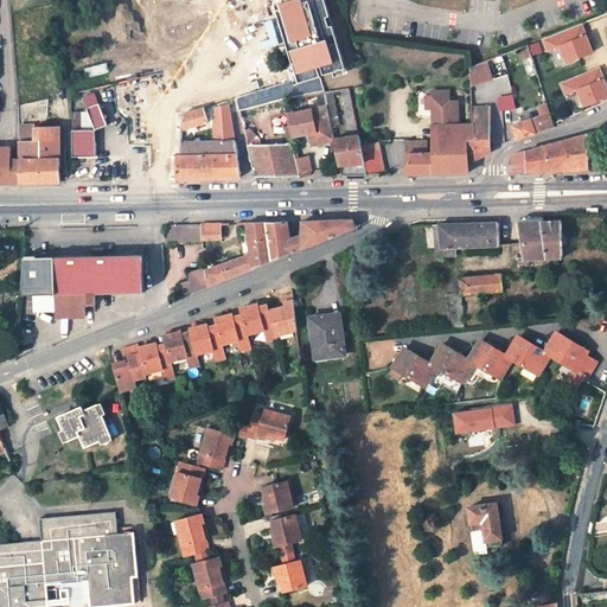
[(541,38),(545,51),(560,48),(564,62),(593,52),(582,24),(541,38)]
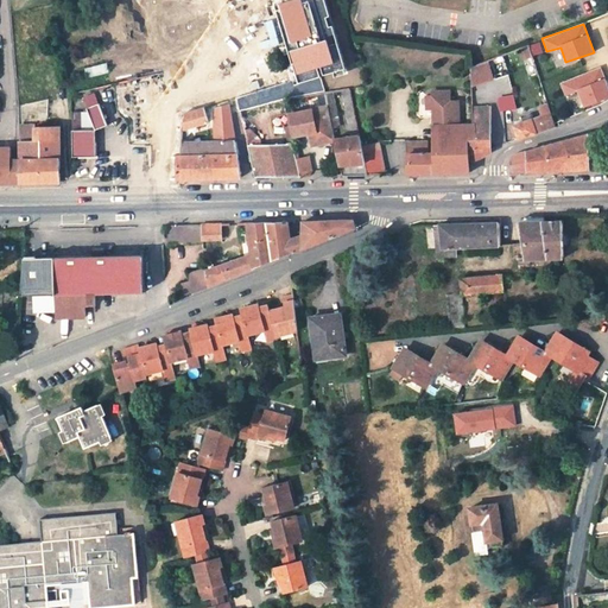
[(477,83),(492,77),(487,62),(472,68),(469,69),(469,70),(470,94),(470,96),(474,96),(474,92),(477,90),(476,83),(477,83)]
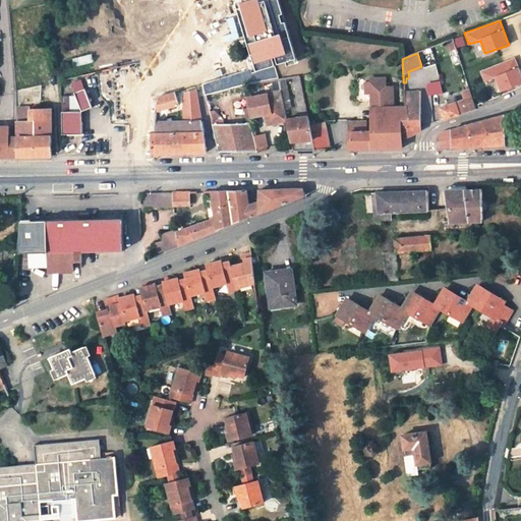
[(499,92),(520,82),(520,73),(515,57),(479,70),(483,82),(494,78),(499,92)]
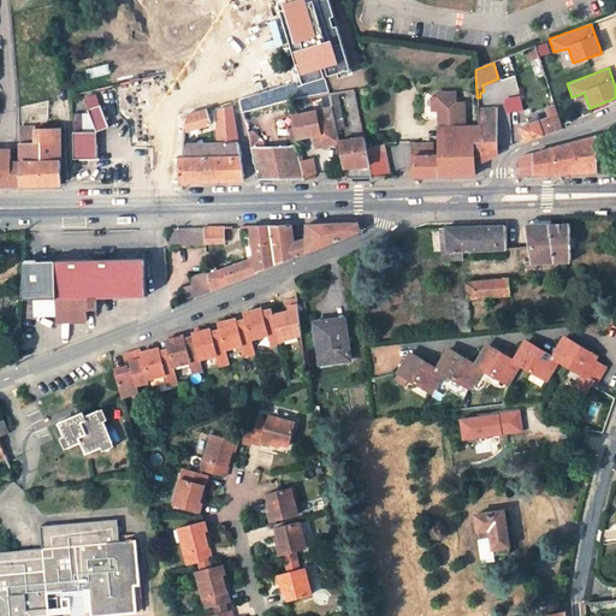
[(131,82),(134,111),(165,106),(182,105),(175,71),(158,75),(131,82)]
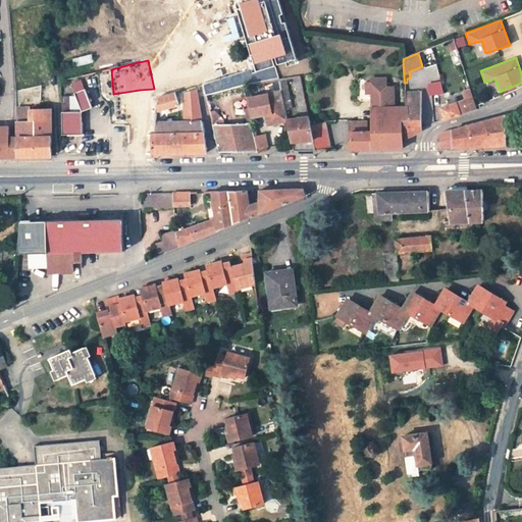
[(292,77),(300,117),(286,119),(286,121),(291,144),(292,143),(294,151),(315,151),(310,125),(300,76),(292,77)]
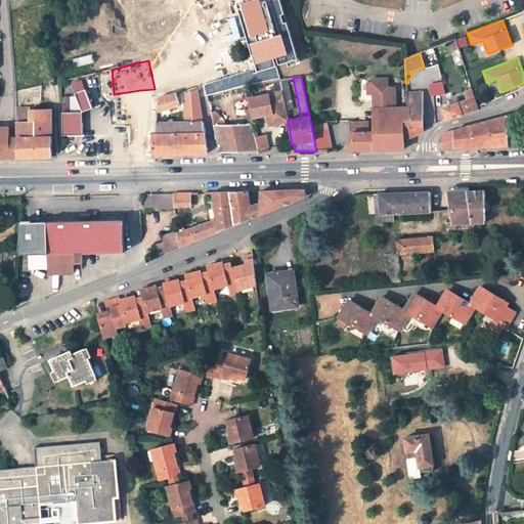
[(286,110),(293,108),(287,79),(279,80),(281,92),(286,110)]
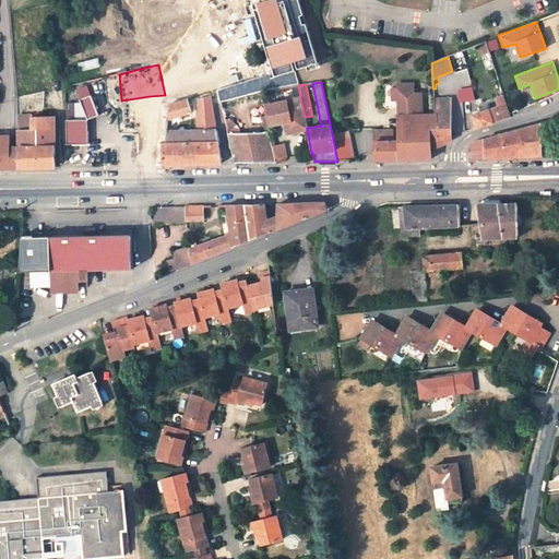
[(373,131),(375,161),(430,159),(430,147),(430,128),(436,128),(435,118),(423,118),(421,96),(415,96),(414,87),(397,87),(397,91),(393,91),(393,103),(397,103),(397,109),(401,113),(401,118),(399,118),(399,130),(407,130),(407,141),(399,141),(391,141),(391,131),(373,131)]
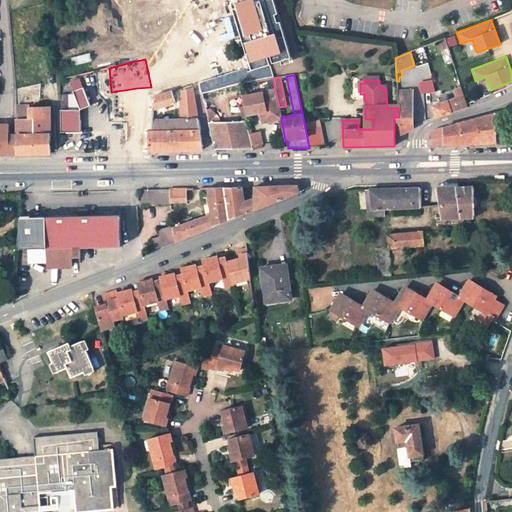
[(419,82),(421,93),(423,93),(434,91),(431,80),(419,82)]
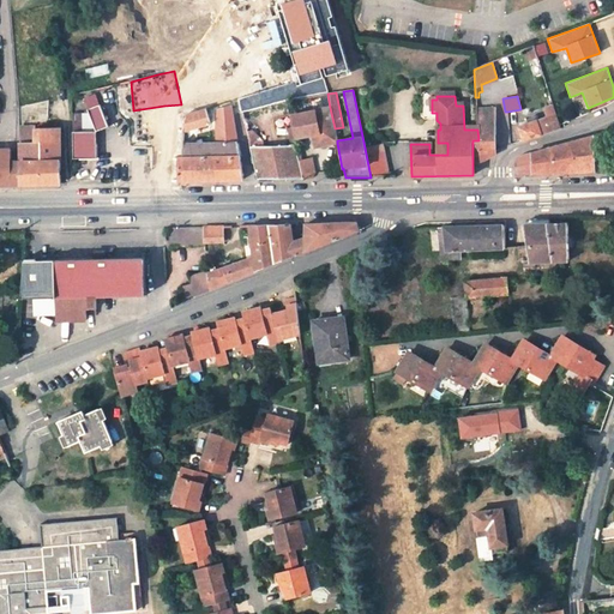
[(116,101),(110,102),(112,115),(121,114),(118,112),(116,101)]
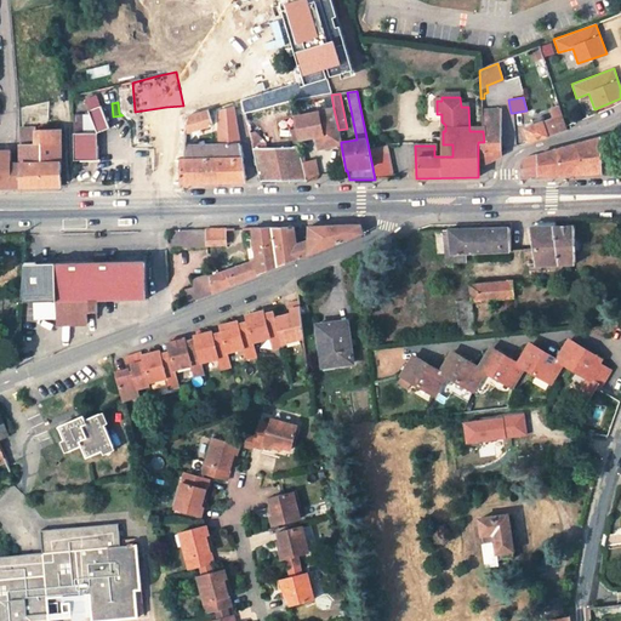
[(195,102),(184,104),(184,118),(195,114),(195,102)]
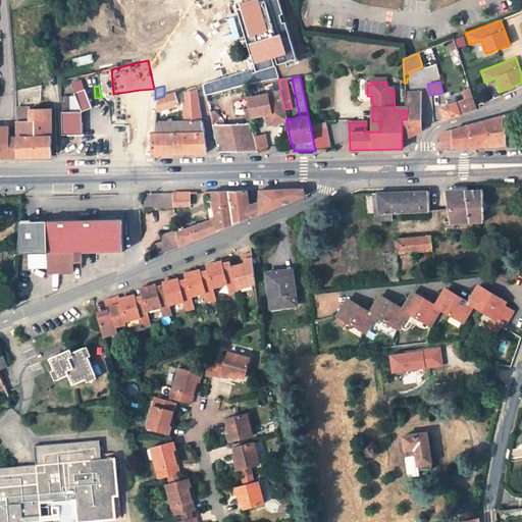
[(140,90),(140,112),(155,111),(155,99),(155,88),(154,89),(140,90)]
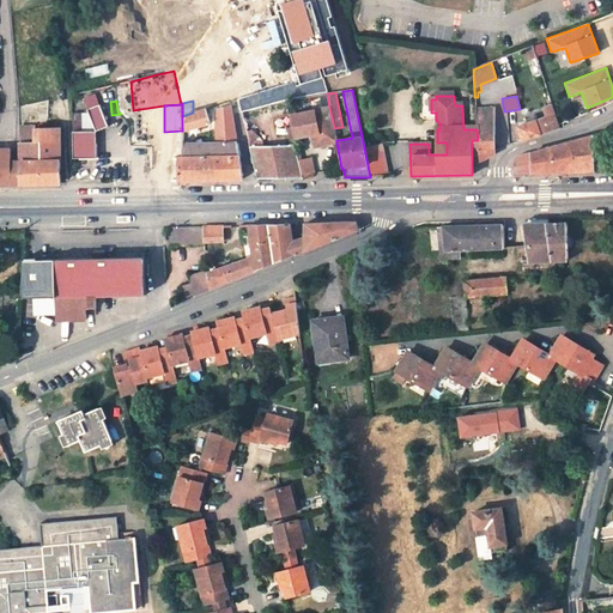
[(101,104),(89,109),(90,113),(96,131),(110,126),(101,104)]
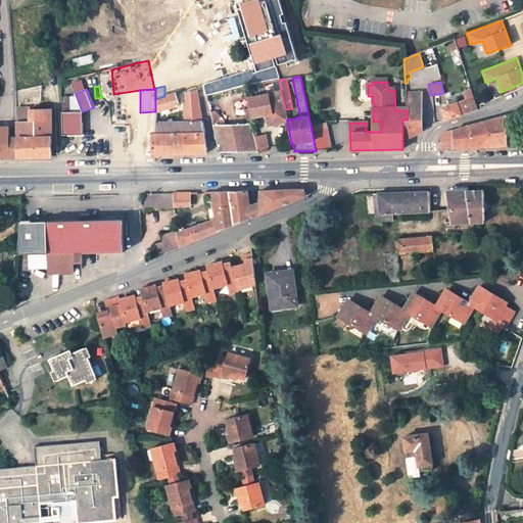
[(201,117),(197,90),(185,93),(183,110),(183,121),(185,153),(206,153),(201,117)]
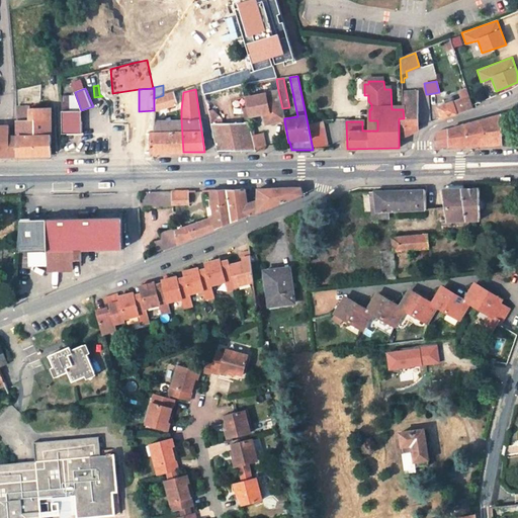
[(254,115),(264,113),(266,123),(284,120),(284,118),(282,108),(278,91),(250,97),(254,115)]
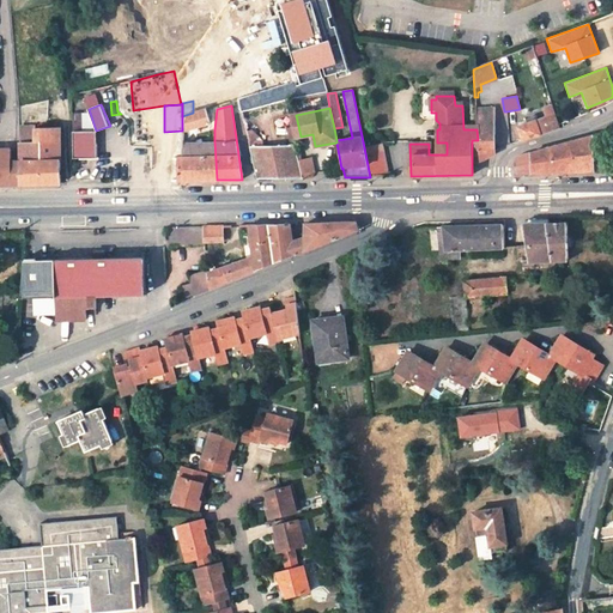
[(477,129),(478,140),(472,140),(472,162),(478,162),(496,153),(495,150),(495,108),(475,109),(477,129)]
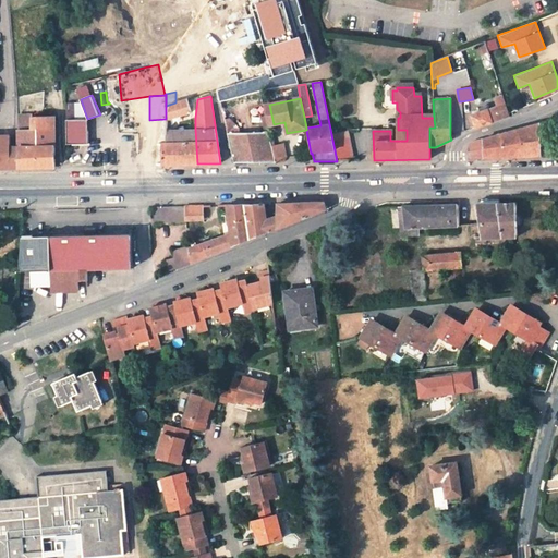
[(176,117),(191,112),(185,99),(176,102),(166,106),(166,119),(176,117)]
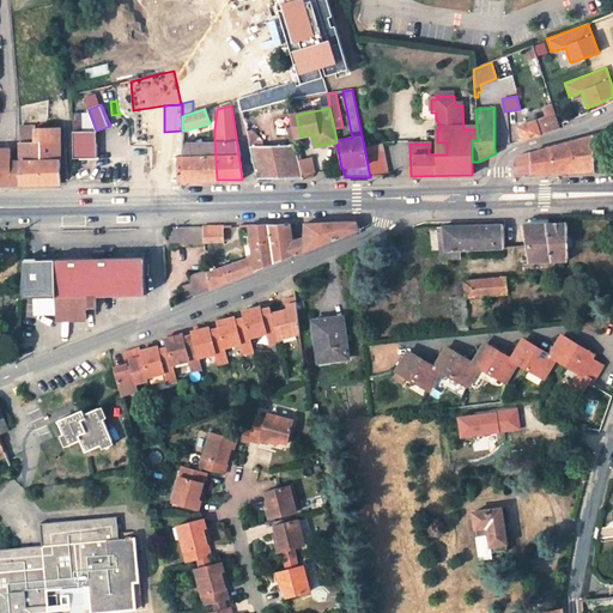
[(74,113),(74,131),(96,131),(90,113),(74,113)]
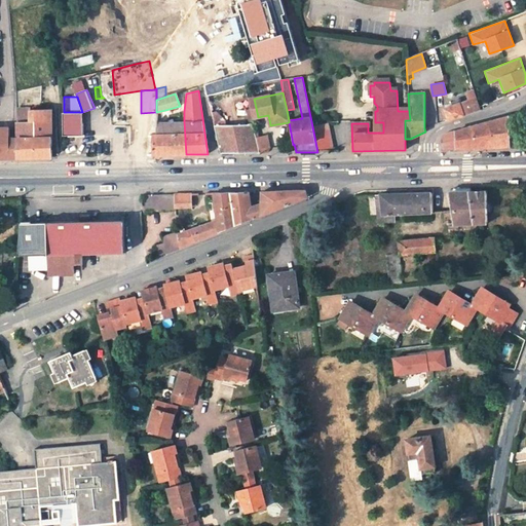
[(476,97),(444,109),(449,121),(480,110),(479,107),(476,97)]
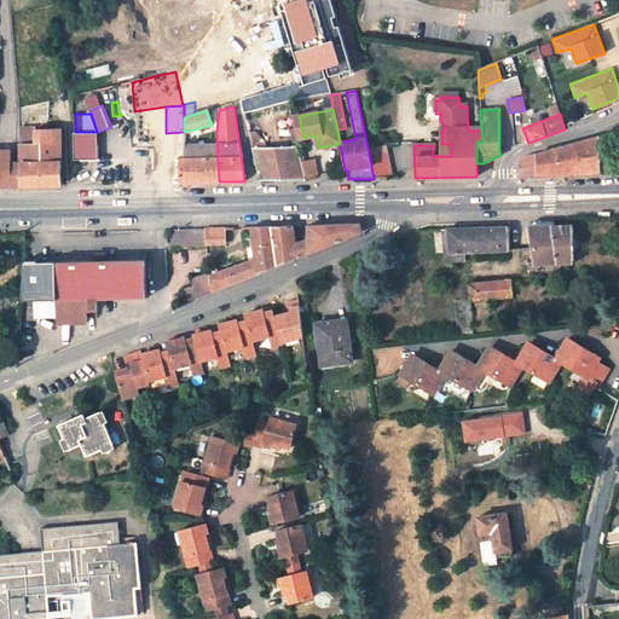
[(295,139),(304,138),(299,116),(290,117),(295,139)]
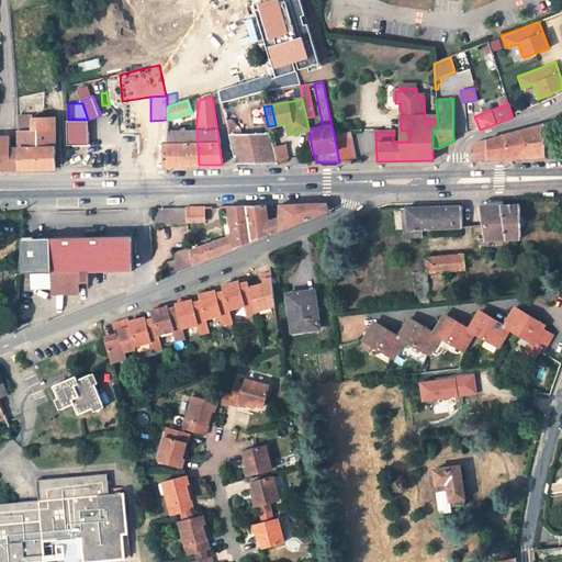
[(56,168),(55,116),(32,116),(32,115),(19,116),(19,131),(20,169),(56,168)]
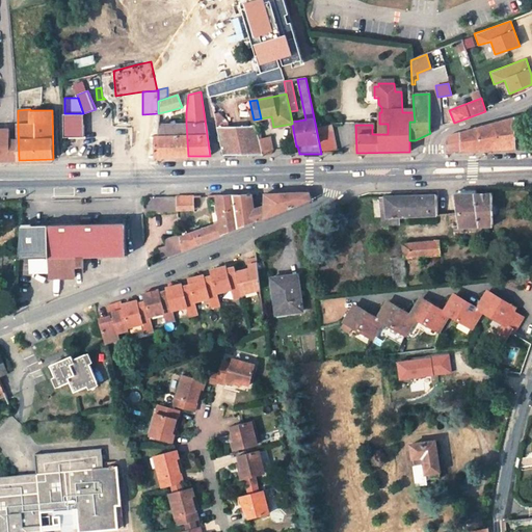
[(167,124),(167,111),(158,113),(159,124),(167,124)]
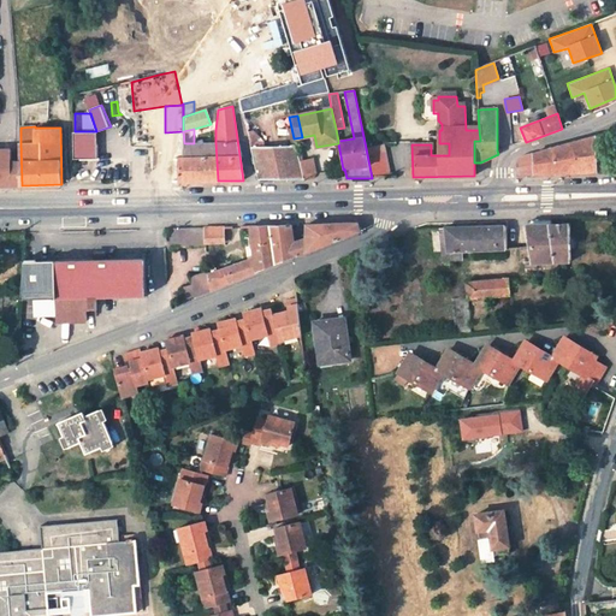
[(73,159),(98,159),(96,131),(75,131),(72,131),(73,159)]
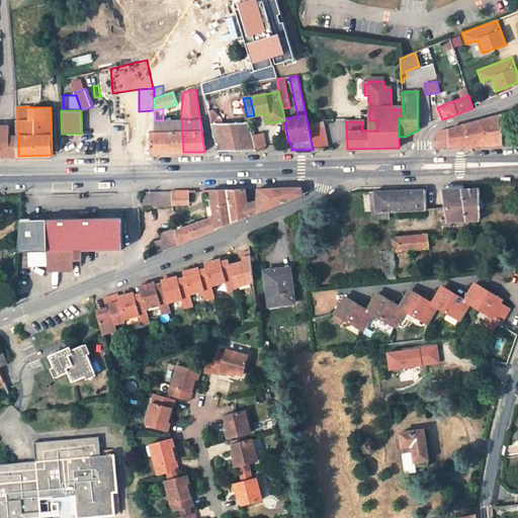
[(154,110),(139,111),(140,132),(125,133),(126,154),(153,153),(152,125),(155,125),(155,120),(154,110)]
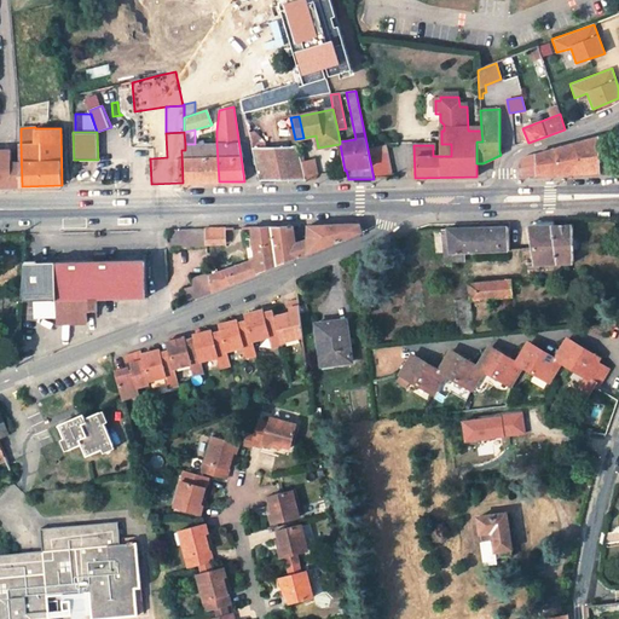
[(597,143),(597,137),(577,143),(576,173),(599,173),(597,143)]
